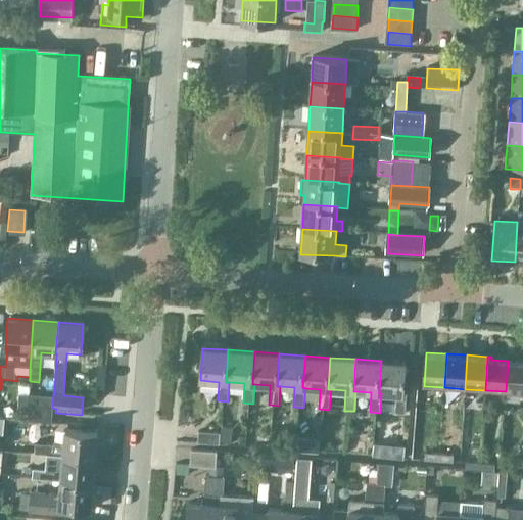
[(407,363),(381,361),(379,393),(381,393),(395,394),(394,414),(406,415),(407,395),(405,395),(407,363)]
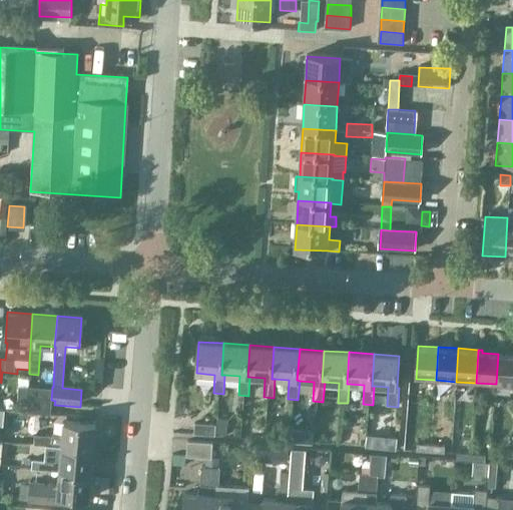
[(512,355),(498,354),(496,384),(512,385),(512,355)]
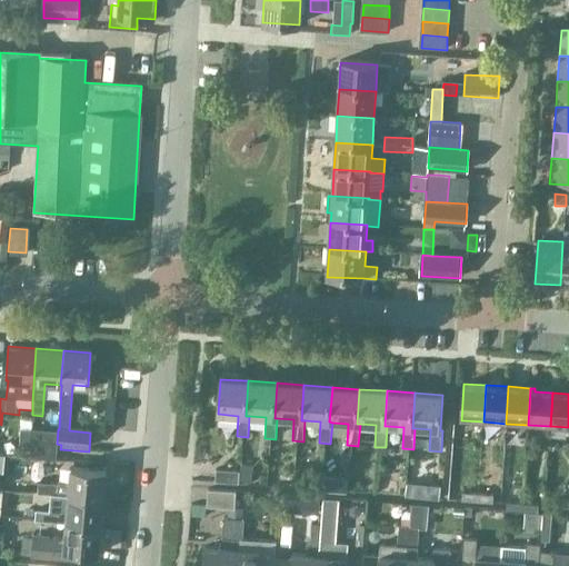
[(57,447),(30,445),(29,460),(56,462),(57,447)]
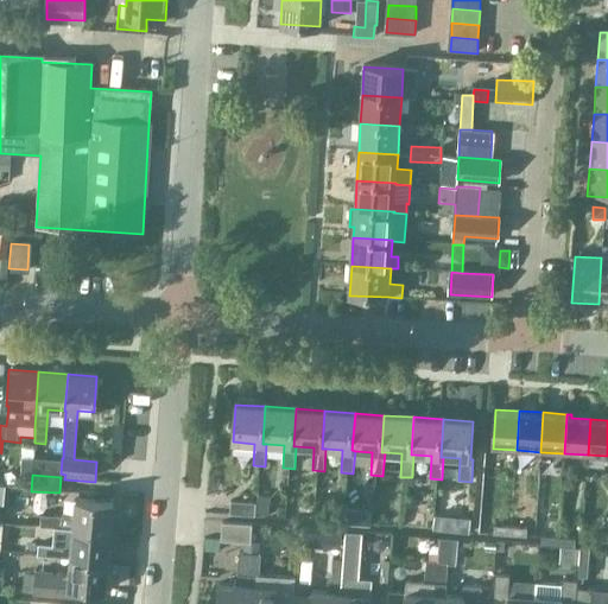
[(270,498),(258,497),(255,519),(268,520),(270,498)]
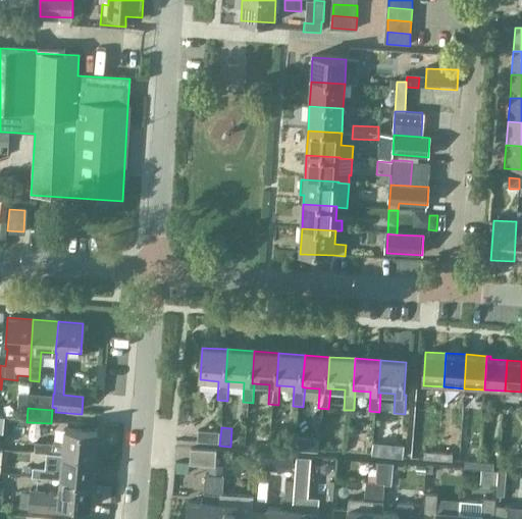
[(61,456),(61,457),(94,460),(96,435),(63,432),(62,444),(53,443),(53,446),(36,444),(35,454),(61,456)]
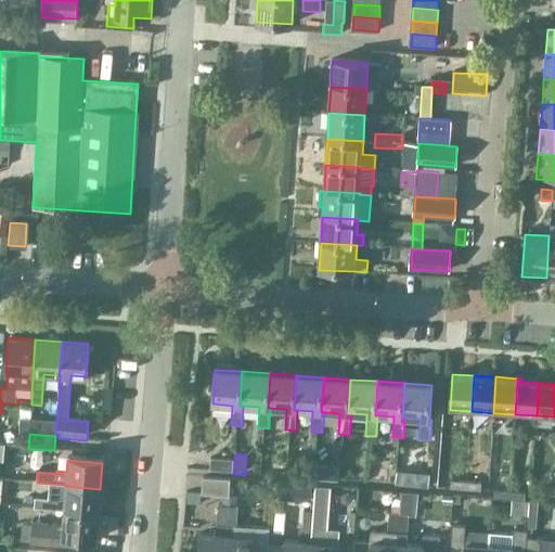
[(209,472),(232,474),(233,463),(210,461),(209,472)]
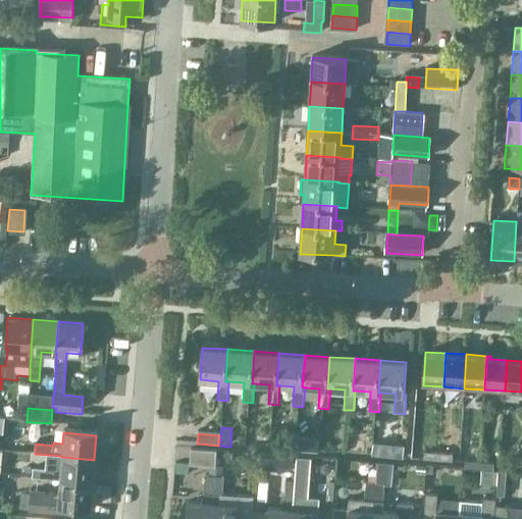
[(366,440),(348,439),(347,456),(364,457),(366,440)]
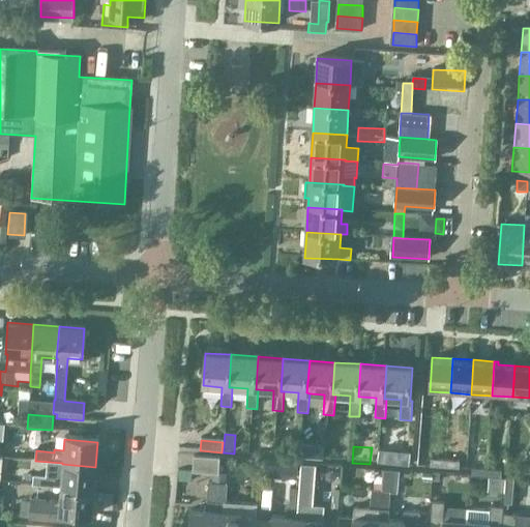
[(395,452),(394,465),(408,466),(409,454),(395,452)]
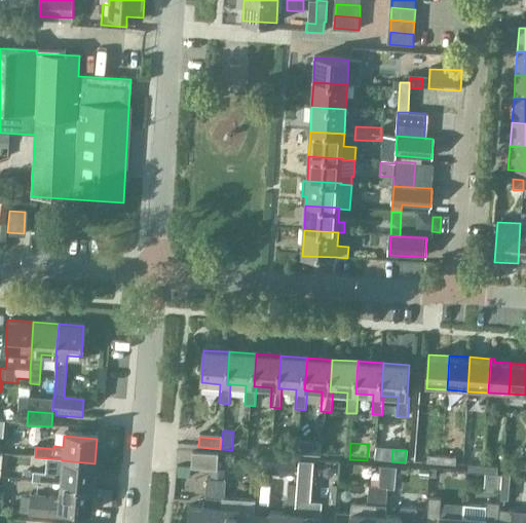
[(217,472),(218,456),(191,454),(190,471),(216,473),(217,473),(217,472)]
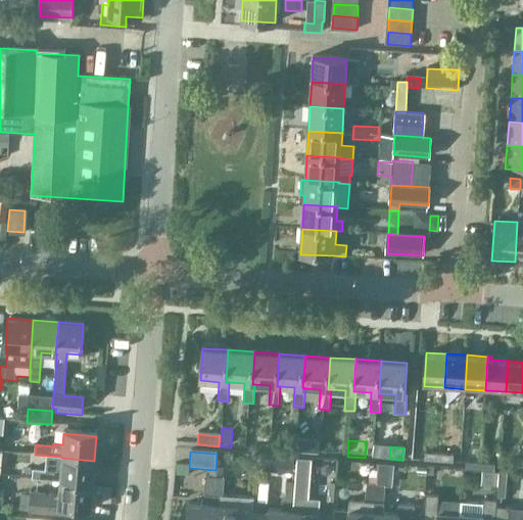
[(439,456),(424,455),(424,462),(438,463),(439,456)]
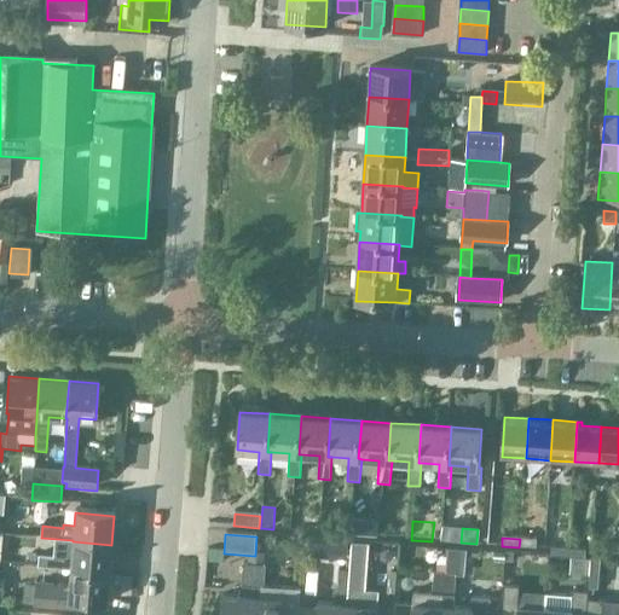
[(519,547),(536,549),(537,539),(520,539),(519,547)]
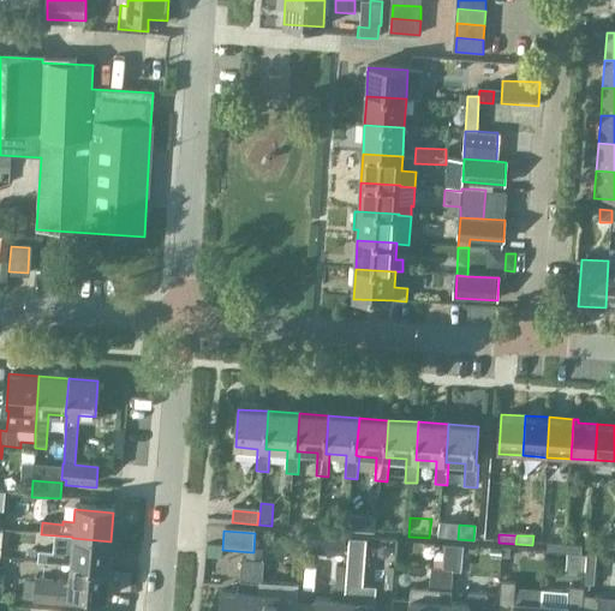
[(108,571),(111,541),(72,538),(71,555),(39,552),(37,564),(70,567),(70,568),(108,571)]
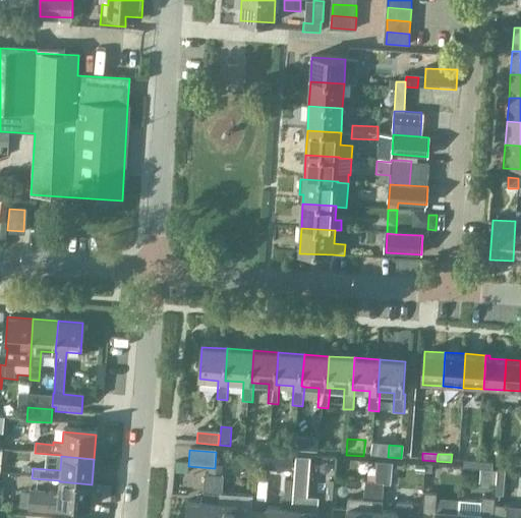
[(274,456),(264,456),(263,469),(273,470),(274,456)]
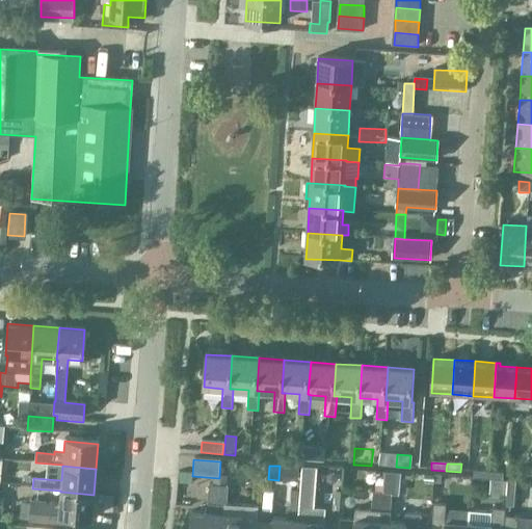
[(488,472),(473,471),(473,479),(487,480),(488,472)]
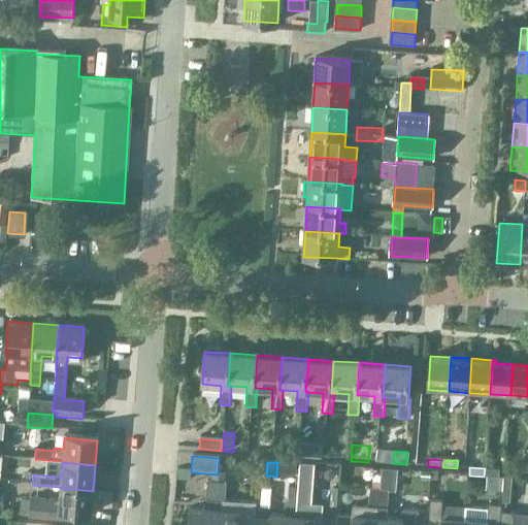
[(484,477),(498,478),(499,469),(485,468),(484,477)]
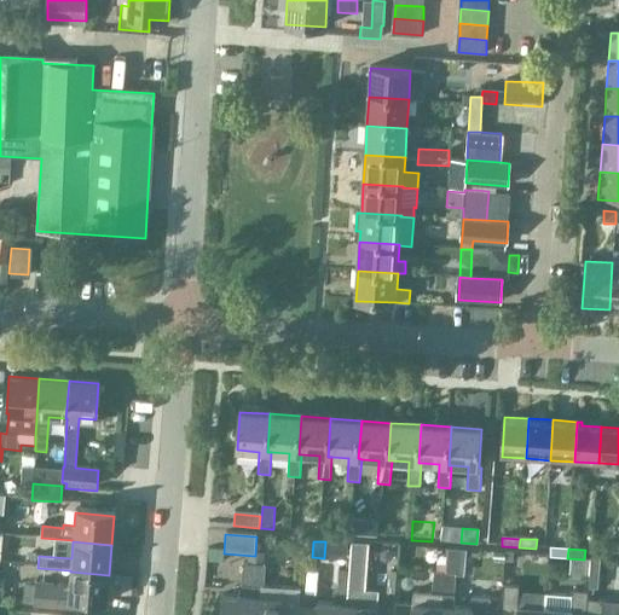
[(266,556),(255,555),(255,556),(254,556),(254,566),(265,567),(266,556)]
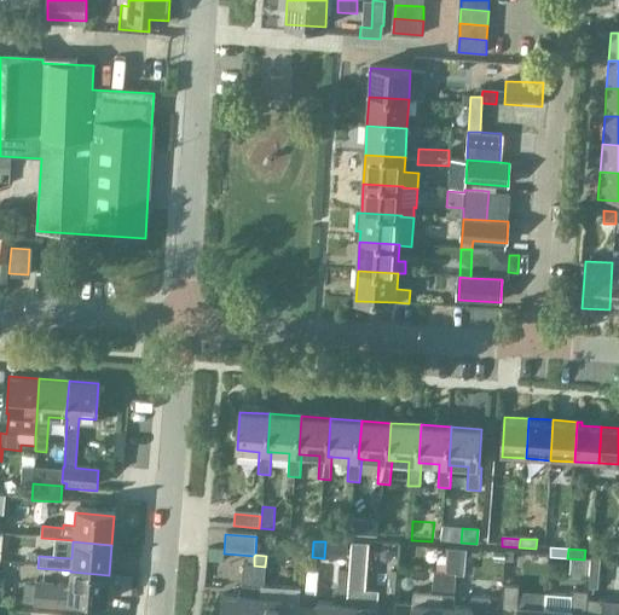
[(446,568),(445,574),(456,575),(457,575),(458,564),(446,564),(446,568)]
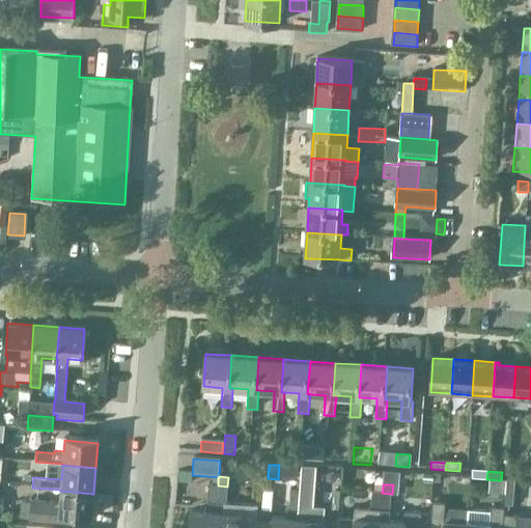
[(214,527),(218,485),(208,485),(206,513),(190,511),(188,527),(214,527)]
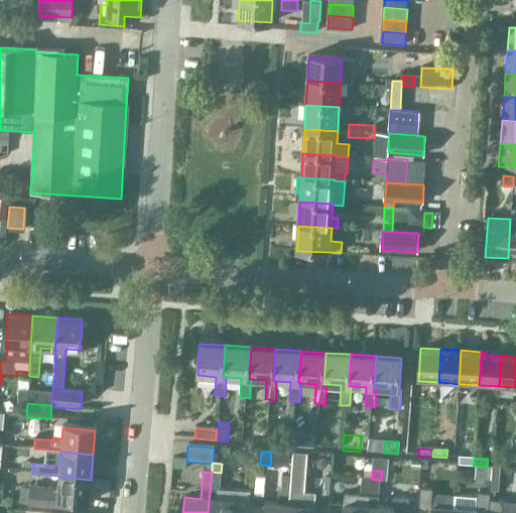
[(221,473),(212,472),(208,512),(248,512),(250,493),(219,490),(221,473)]
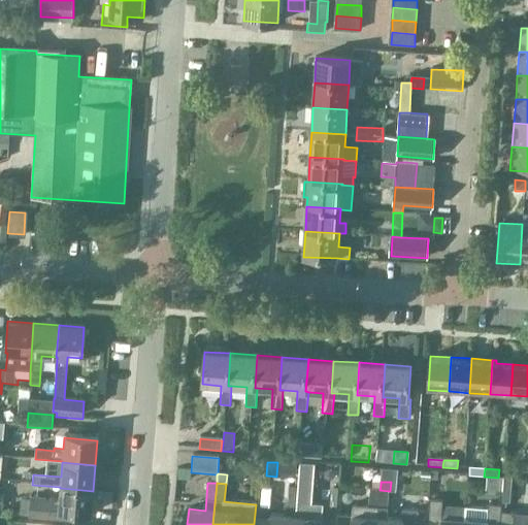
[(90,516),(93,491),(60,488),(58,502),(30,499),(29,520),(77,524),(77,515),(90,516)]
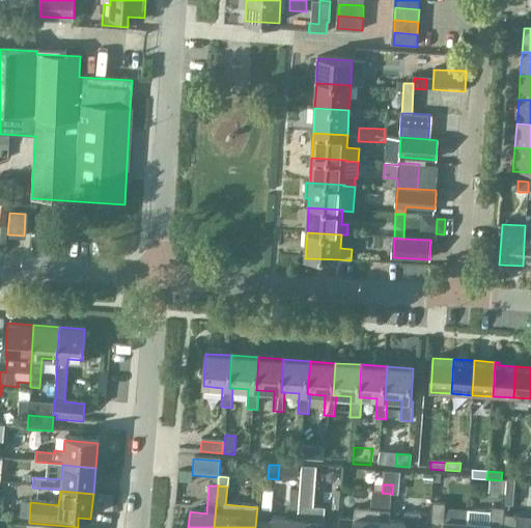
[(297,527),(298,520),(299,510),(300,492),(300,491),(289,491),(288,508),(285,508),(285,519),(273,518),(272,527),(297,527)]
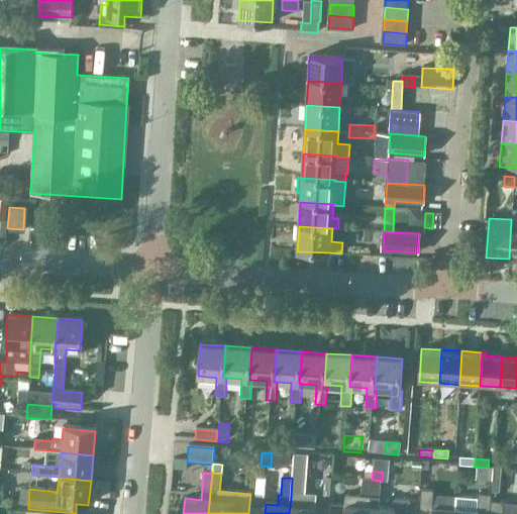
[(369,513),(370,508),(372,480),(364,480),(362,480),(360,496),(345,495),(344,506),(331,505),(330,513),(369,513)]
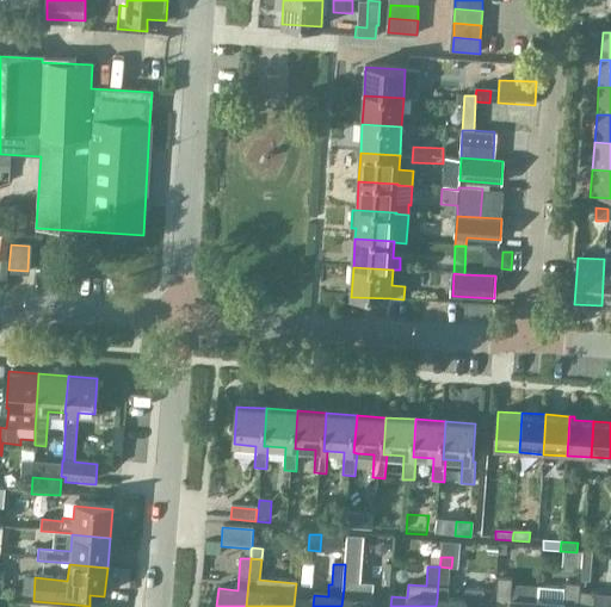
[(450,568),(439,567),(437,600),(436,606),(481,606),(483,590),(467,589),(466,602),(448,601),(450,568)]
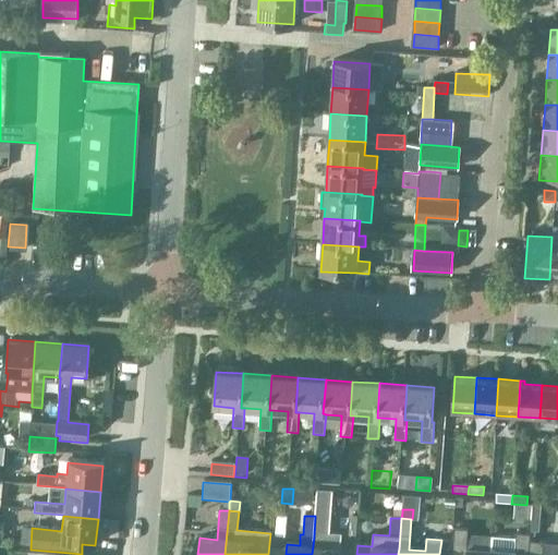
[(490,554),(490,551),(465,550),(468,531),(453,530),(451,554),(490,554)]
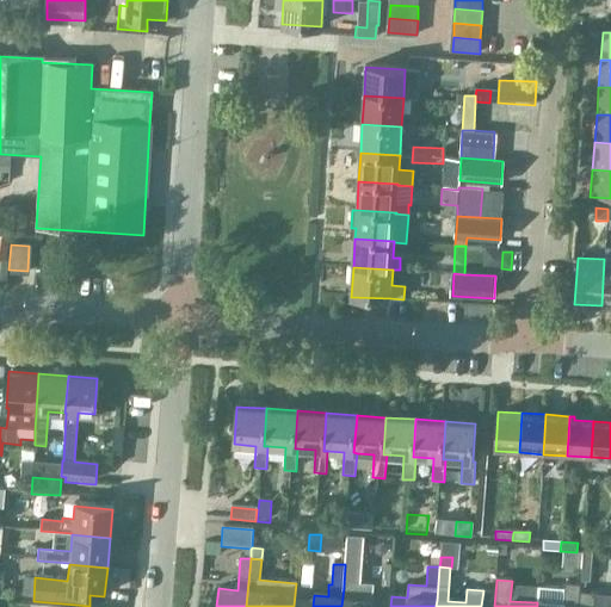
[(578,606),(579,594),(580,587),(580,586),(565,584),(565,592),(538,590),(537,602),(537,606),(578,606)]
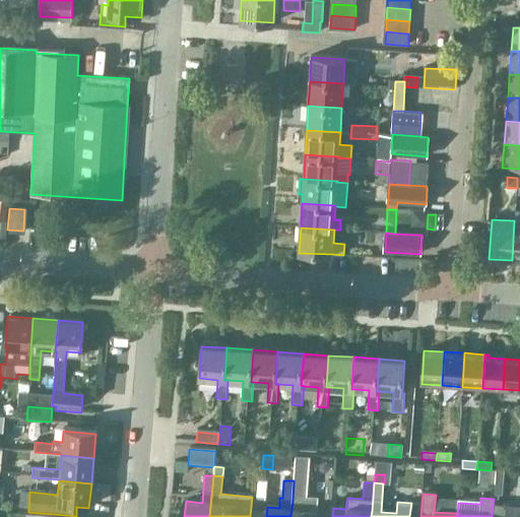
[(519,516),(519,507),(506,507),(493,506),(492,516),(519,516)]
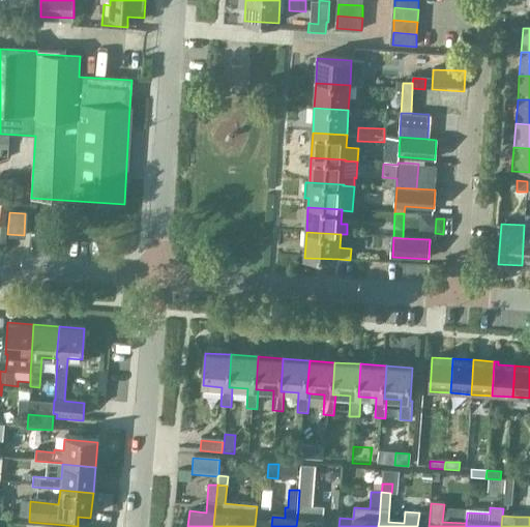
[(78,517),(78,526),(90,526),(90,518),(78,517)]
